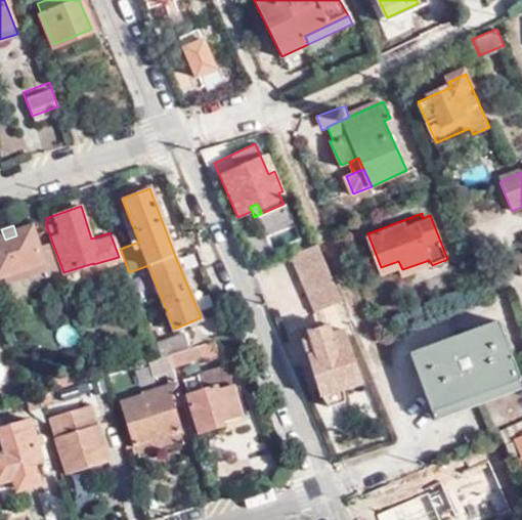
[(0,282),(47,266),(41,249),(34,229),(16,235),(5,240),(0,241),(0,282)]
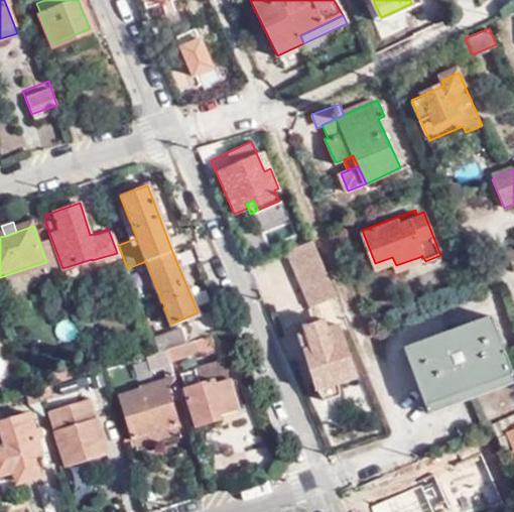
[(317,299),(335,292),(312,239),(290,249),(296,264),(301,263),(317,299)]
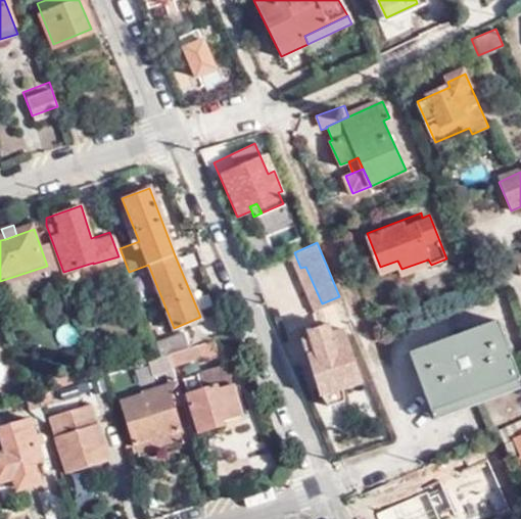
[(49,273),(62,269),(59,261),(52,244),(41,248),(47,266),(49,273)]
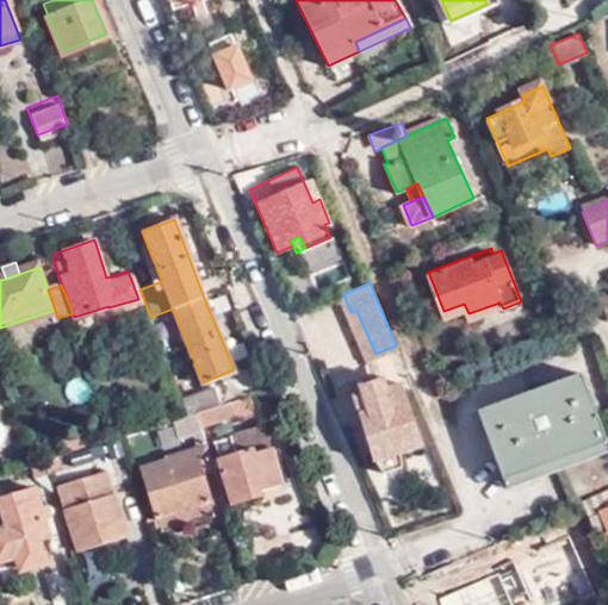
[(366,362),(337,375),(353,412),(359,410),(377,460),(379,459),(384,469),(397,465),(395,453),(421,441),(398,373),(382,363),(368,368),(366,362)]
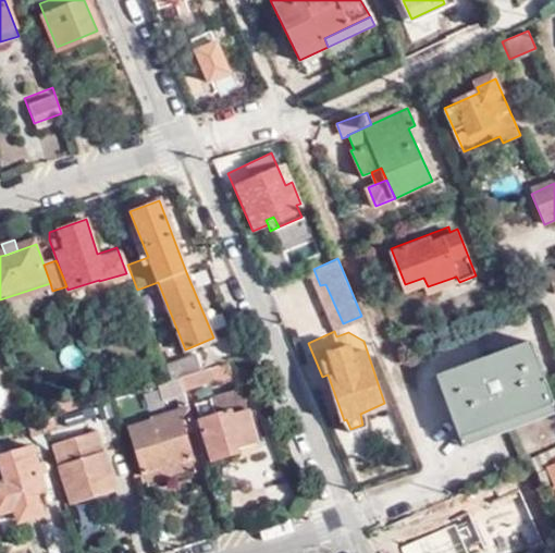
[(519,429),(517,420),(554,405),(554,404),(529,342),(442,376),(470,446),(519,429)]
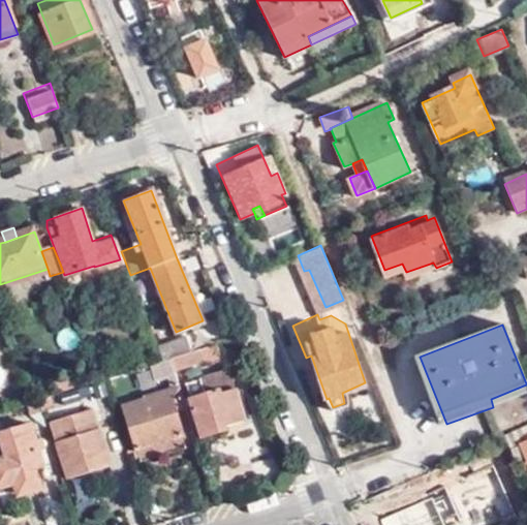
[(162,360),(176,357),(193,350),(188,337),(158,346),(162,360)]
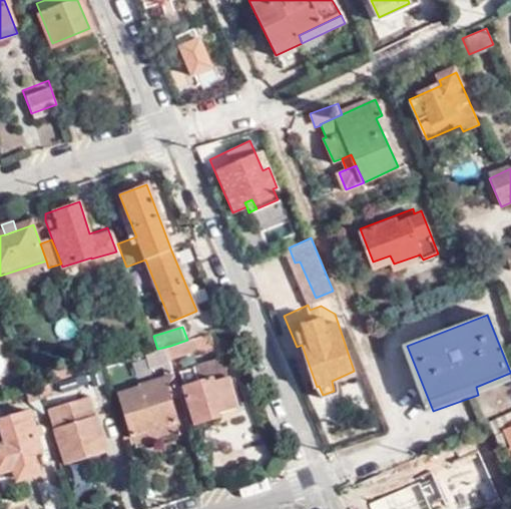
[(216,350),(211,333),(187,340),(170,346),(173,359),(196,351),(201,350),(202,355),(216,350)]
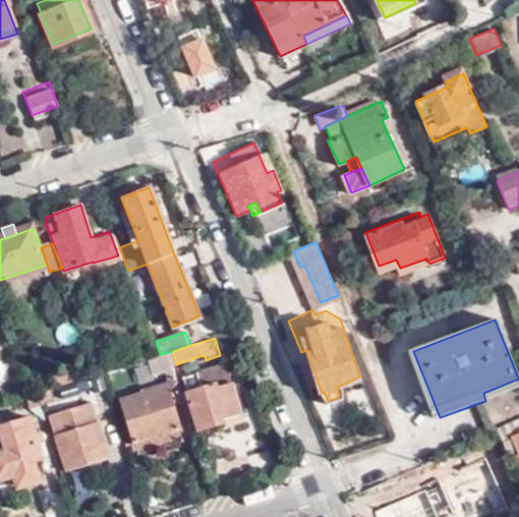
[(145,344),(149,358),(160,354),(156,341),(145,344)]
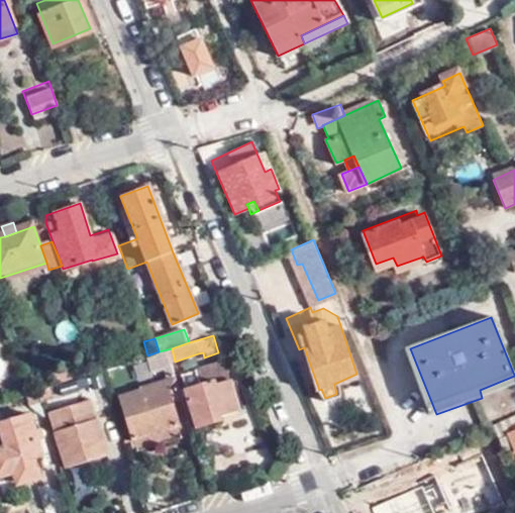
[(227,361),(184,374),(200,428),(225,421),(224,414),(240,409),(227,361)]
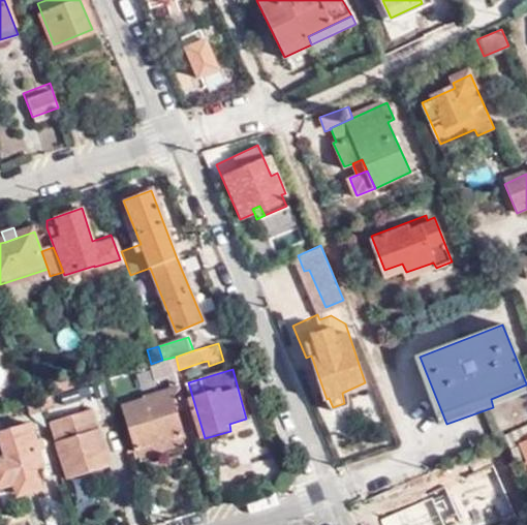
[(52,381),(55,394),(88,383),(85,372),(52,381)]
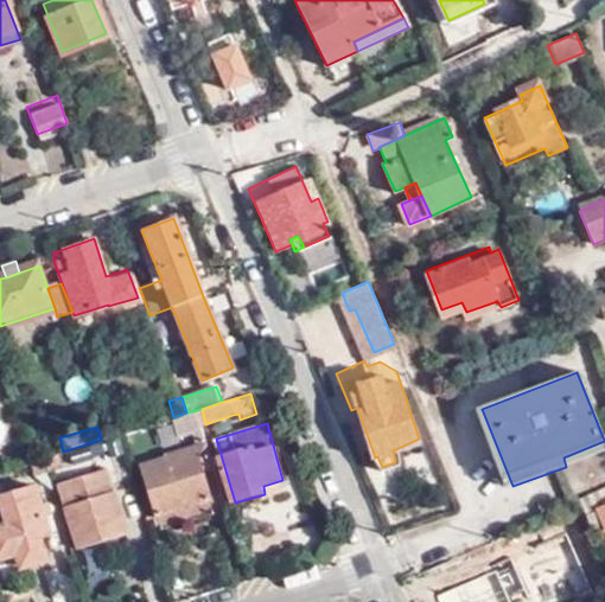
[(120,461),(112,436),(101,440),(63,452),(49,455),(50,459),(53,472),(101,456),(104,467),(120,461)]
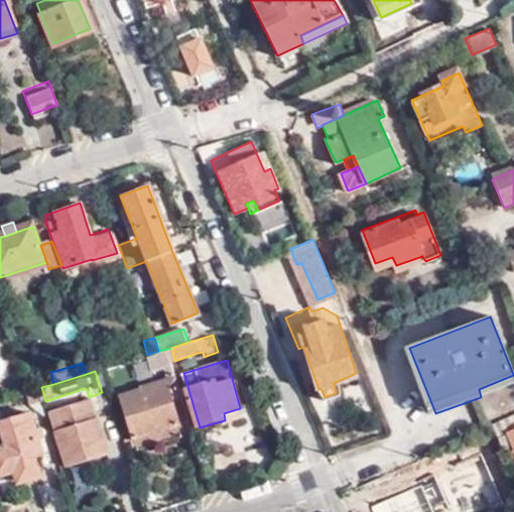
[(164,378),(114,392),(126,436),(177,422),(164,378)]
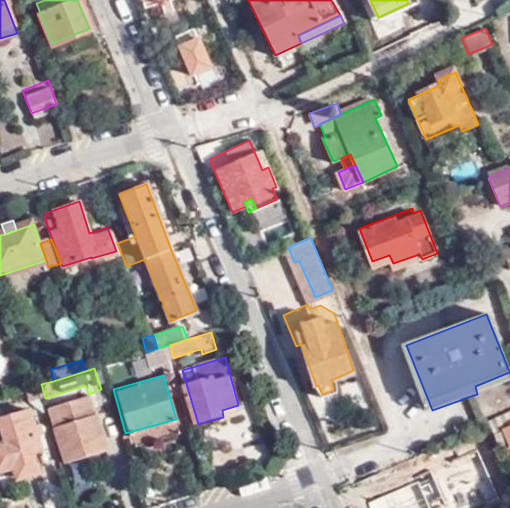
[(33,401),(45,398),(42,387),(30,391),(33,401)]
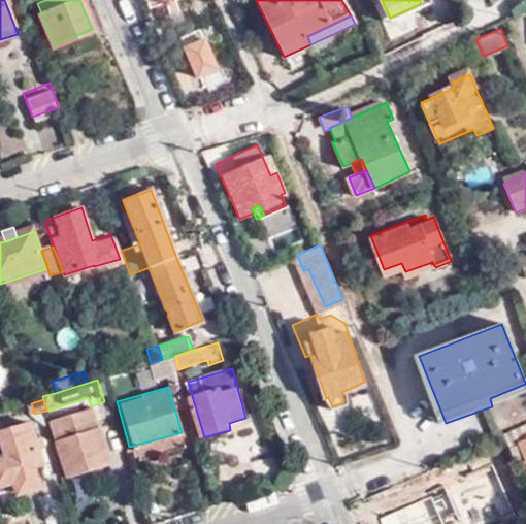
[(90,406),(48,419),(66,479),(107,466),(90,406)]
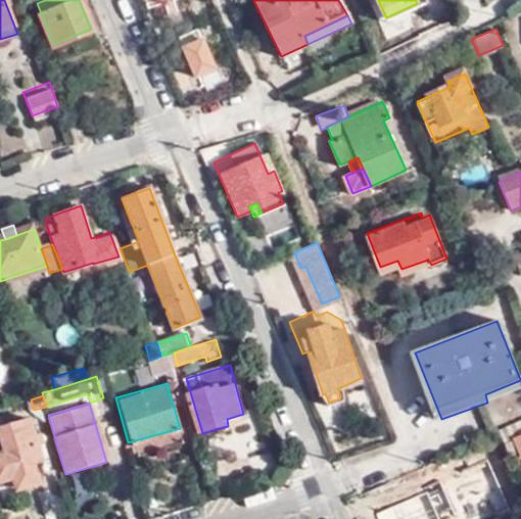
[(0,477),(7,501),(20,497),(17,487),(38,481),(34,466),(46,463),(33,418),(0,427),(0,477)]
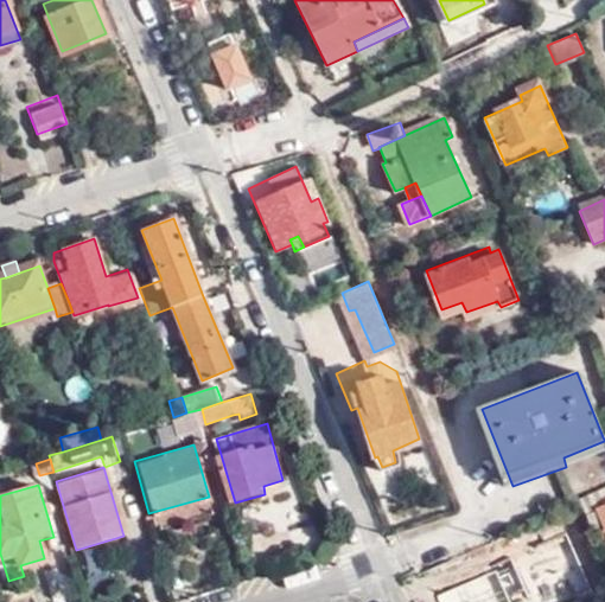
[(604,486),(593,492),(604,516),(604,486)]
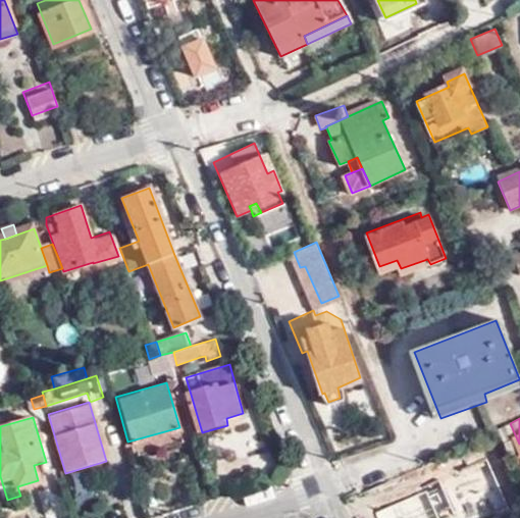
[(499,433),(473,445),(488,481),(513,469),(499,433)]
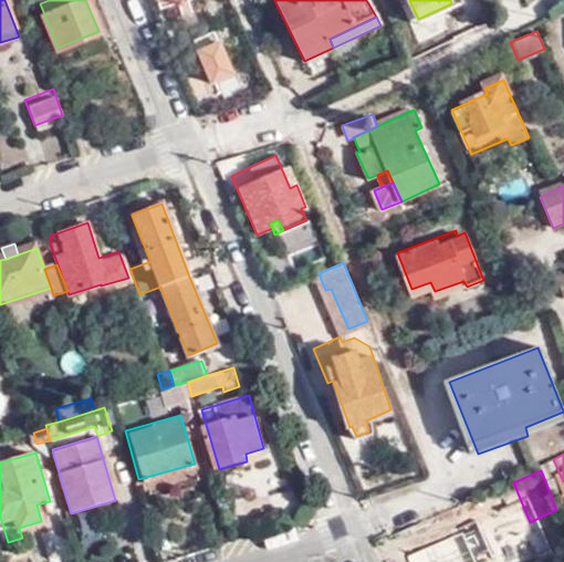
[(498,495),(468,503),(469,510),(477,508),(479,518),(472,520),(473,526),(409,549),(415,561),(517,561),(524,560),(505,509),(502,509),(498,495)]
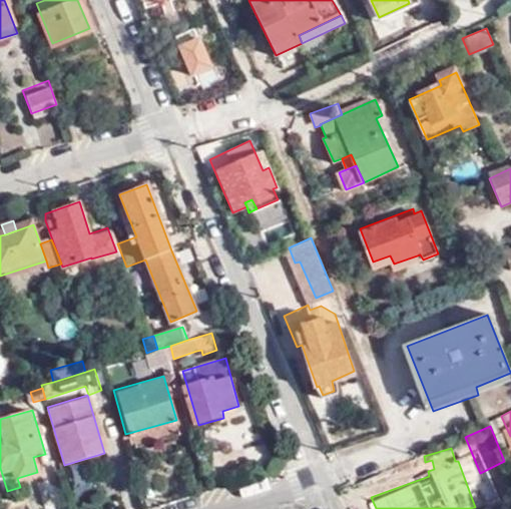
[(72,508),(69,499),(55,502),(56,508),(72,508)]
